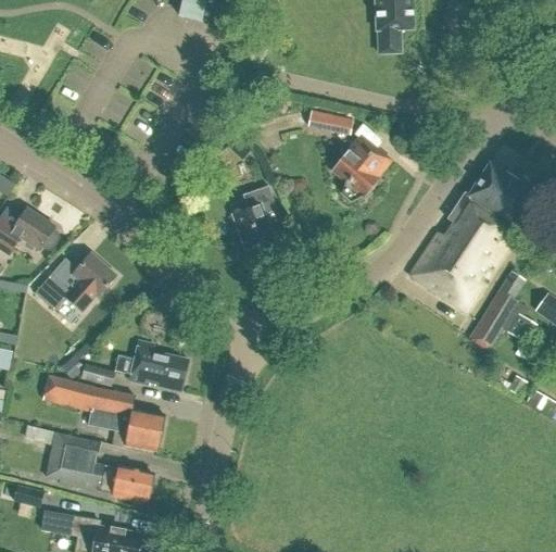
[(146,0),(142,23),(169,27),(174,0),(146,0)]
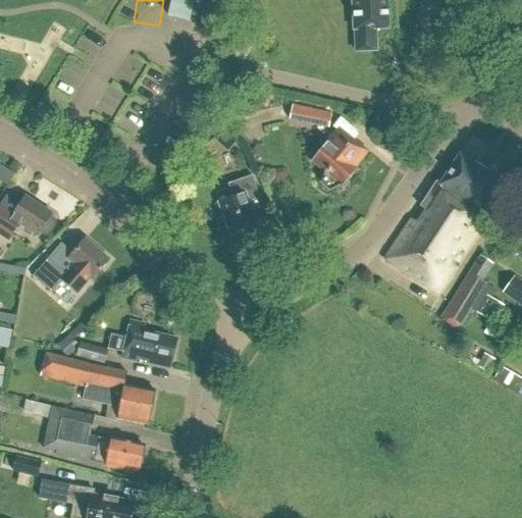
[(189,17),(189,16),(197,18),(196,23),(224,31),(226,23),(231,0),(351,0),(353,27),(355,27),(355,48),(375,47),(374,27),(387,26),(385,0),(171,0),(171,1),(168,12),(168,13),(189,17)]
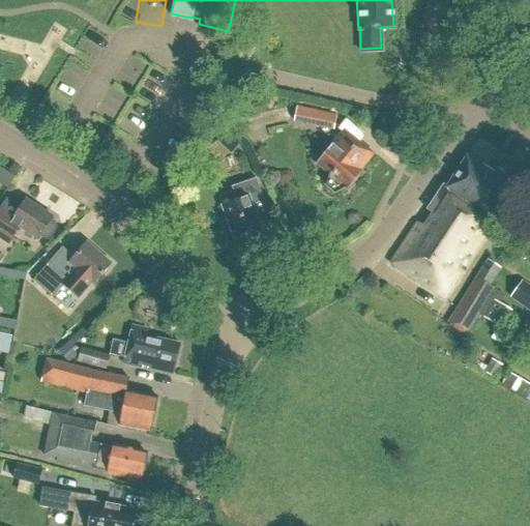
[(296,107),(293,119),(333,126),(336,114),(296,107)]
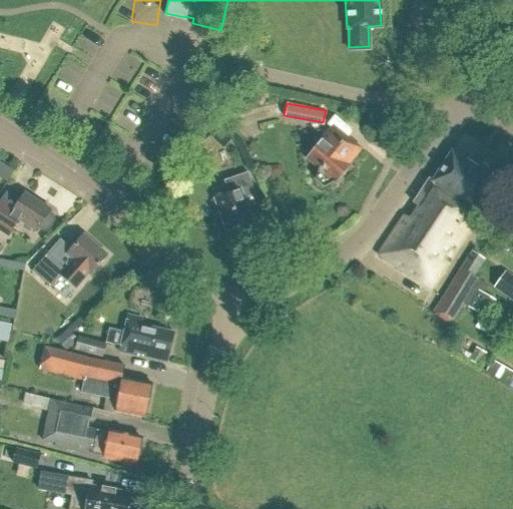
[(338,179),(350,165),(347,162),(359,148),(342,133),(348,125),(335,114),(328,122),(332,125),(308,153),(321,165),(319,167),(316,176),(324,183),(332,180),(335,176),(338,179)]
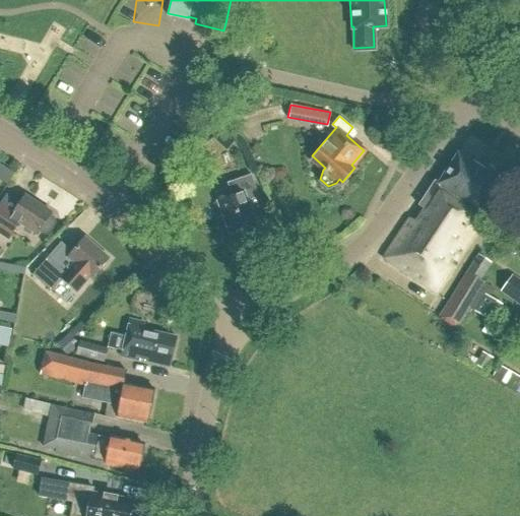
[(226,147),(235,137),(221,125),(212,135),(226,147)]
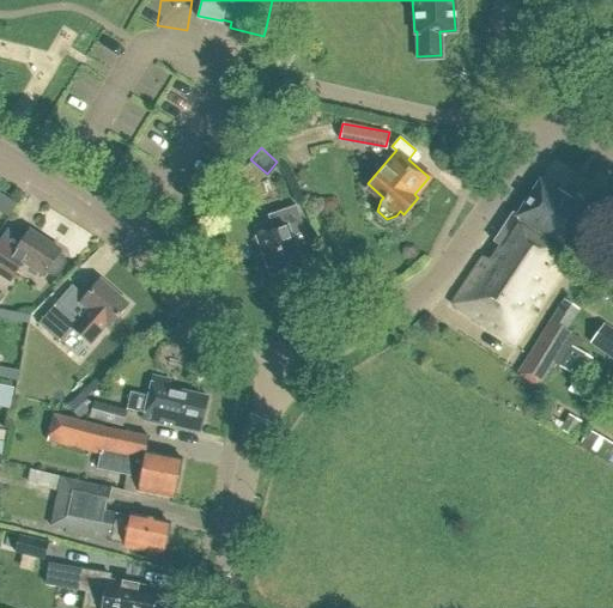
[(540,177),(516,213),(566,247),(578,229),(590,237),(601,219),(589,212),(590,211),(540,177)]
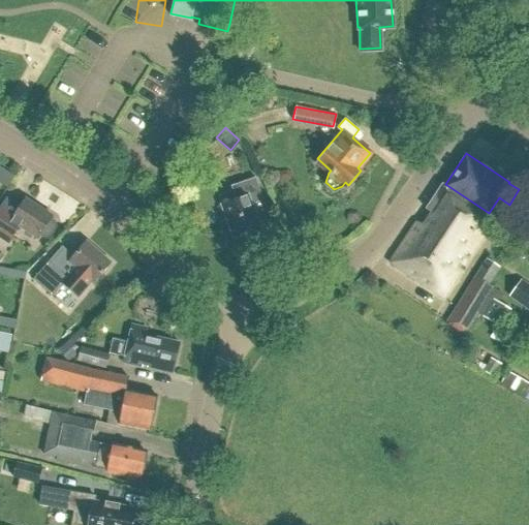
[(221,204),(232,235),(260,224),(251,201),(262,196),(255,176),(231,184),(237,197),(221,204)]
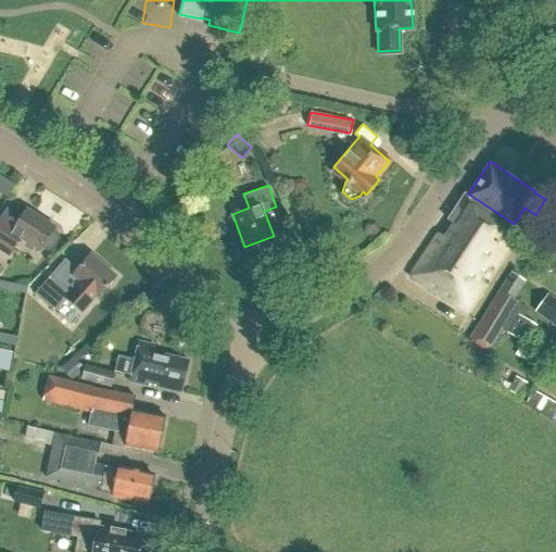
[(518,226),(514,224),(468,193),(465,191),(447,217),(454,222),(445,234),(438,233),(411,274),(465,311),(518,226)]
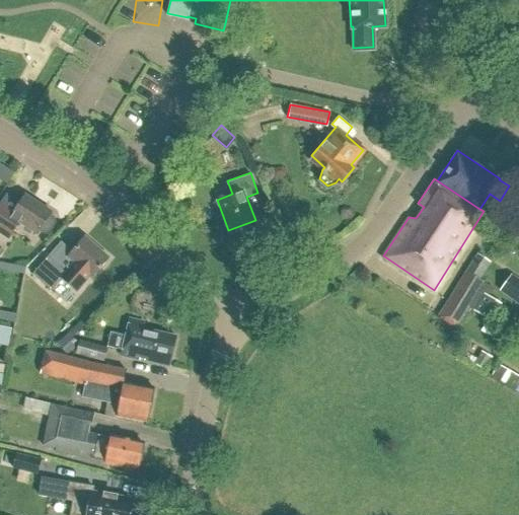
[(52,210),(24,193),(13,209),(2,201),(0,204),(0,229),(8,235),(18,220),(36,232),(39,229),(44,232),(49,231),(55,221),(55,217),(50,214),(52,210)]
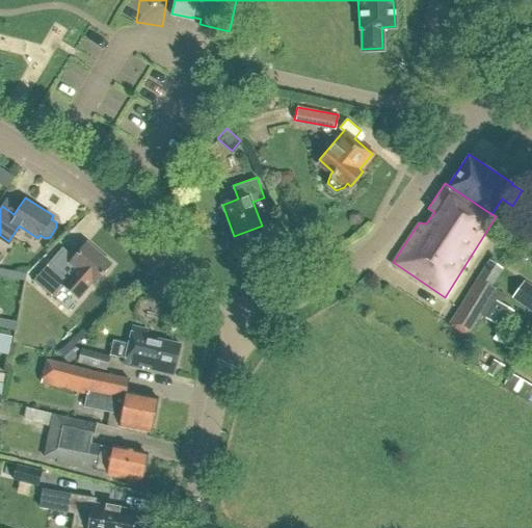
[(41,305),(48,297),(49,298),(76,268),(94,283),(111,262),(86,241),(73,257),(62,247),(49,262),(46,259),(28,280),(31,283),(24,291),(41,305)]
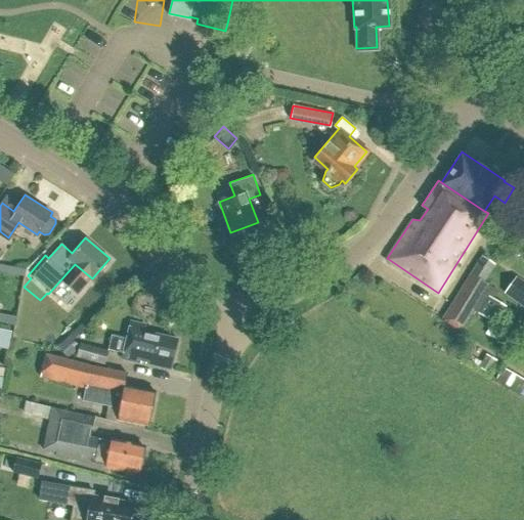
[(471,272),(483,279),(494,262),(482,255),(471,272)]
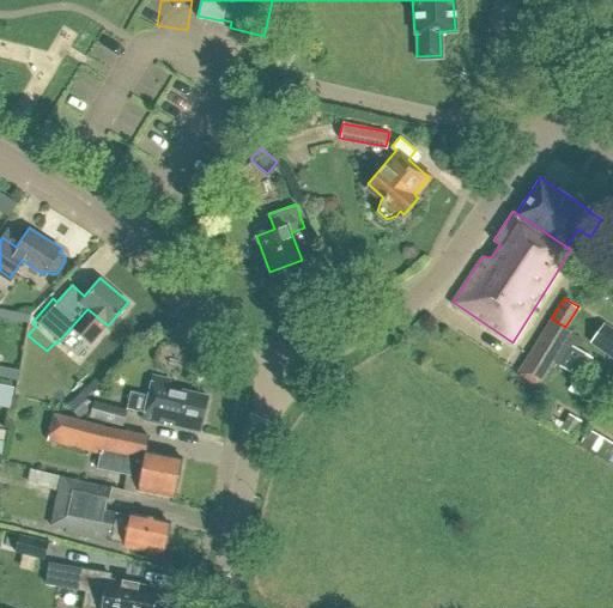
[(590,340),(612,356),(612,327),(604,321),(590,340)]
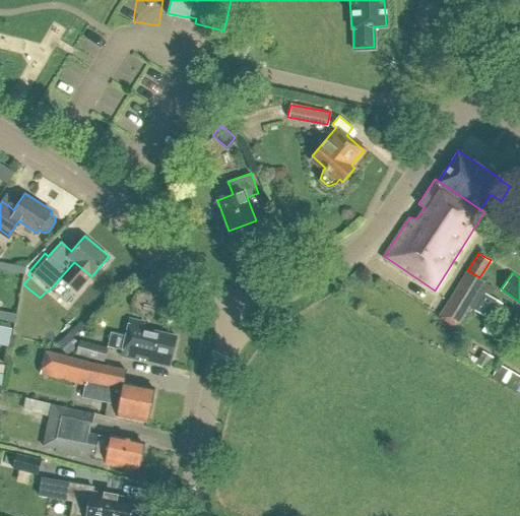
[(469,305),(474,308),(490,317),(492,318),(502,302),(490,295),(495,286),(484,280),(469,305)]
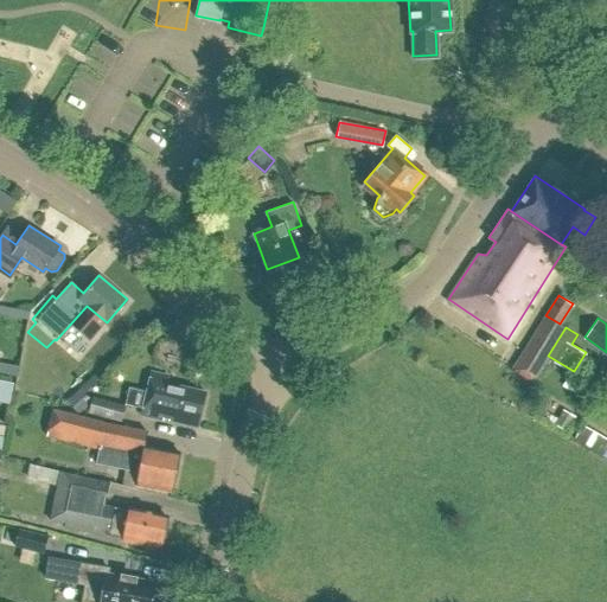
[(532,380),(544,362),(524,348),(512,367),(532,380)]
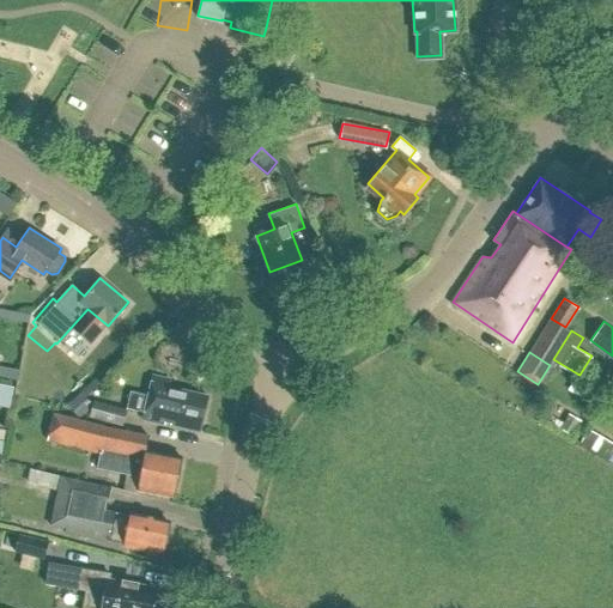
[(602,388),(580,375),(577,374),(569,388),(594,402),(602,388)]
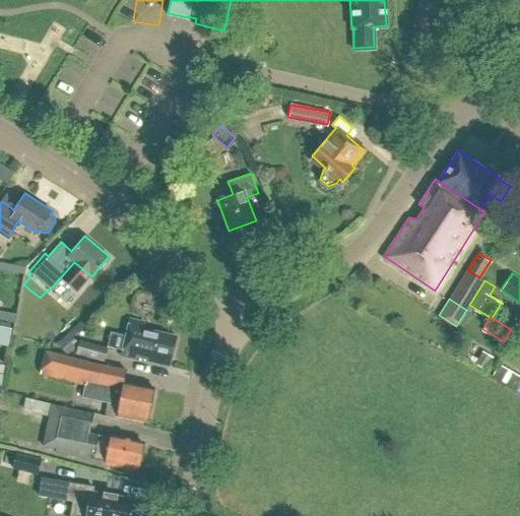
[(111,330),(108,343),(124,347),(123,353),(147,360),(147,359),(169,364),(176,336),(140,327),(142,321),(131,318),(127,334),(111,330)]
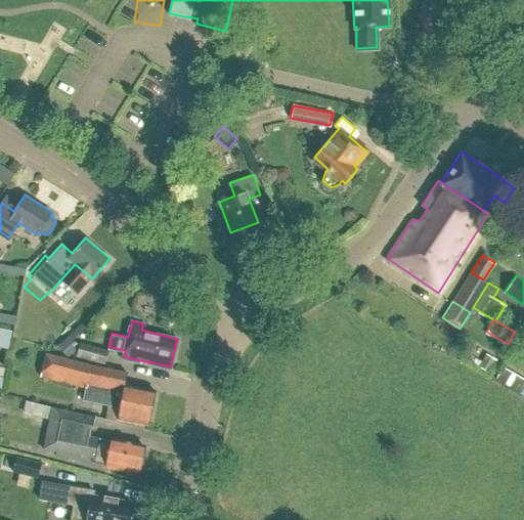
[(70,333),(56,343),(66,355),(80,344),(74,337),(70,333)]
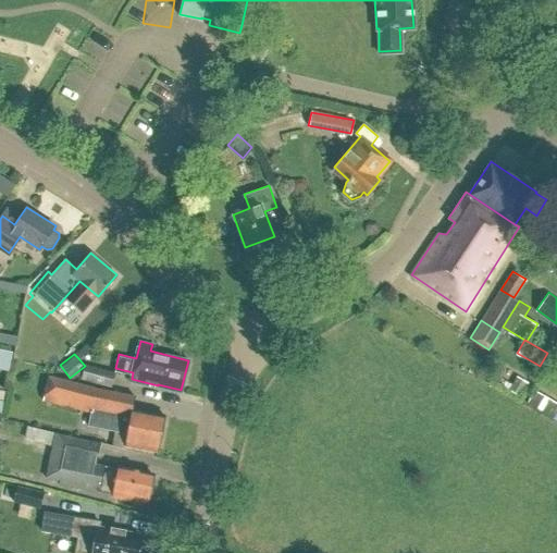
[(85,366),(82,377),(111,385),(114,370),(86,363),(85,366)]
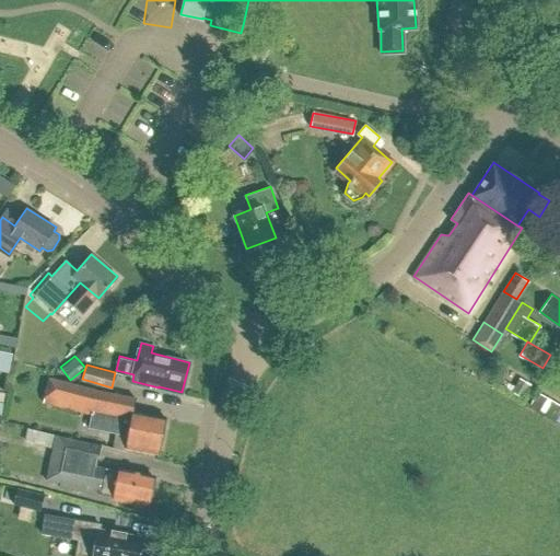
[(518,375),(510,390),(522,396),(529,383),(518,375)]
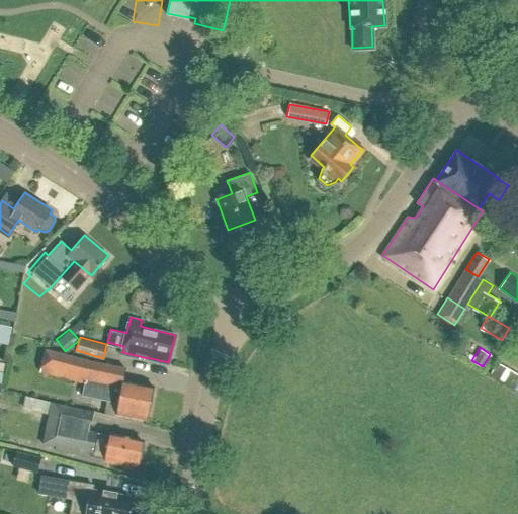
[(82,395),(102,399),(118,403),(116,413),(146,419),(153,386),(122,379),(125,367),(90,360),(50,349),(42,370),(84,381),(82,395)]
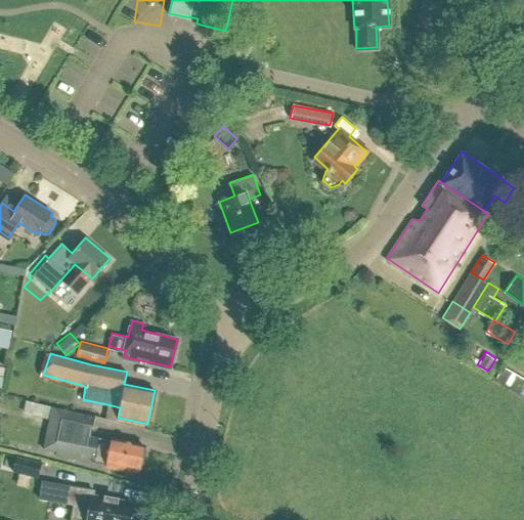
[(523,377),(503,365),(495,378),(523,394),(523,377)]
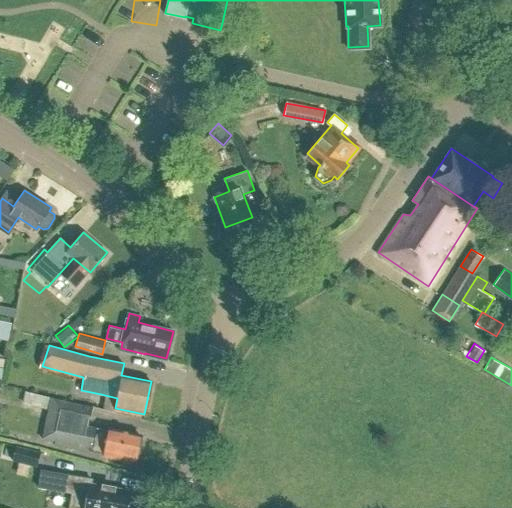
[(25,389),(22,401),(31,403),(34,392),(25,389)]
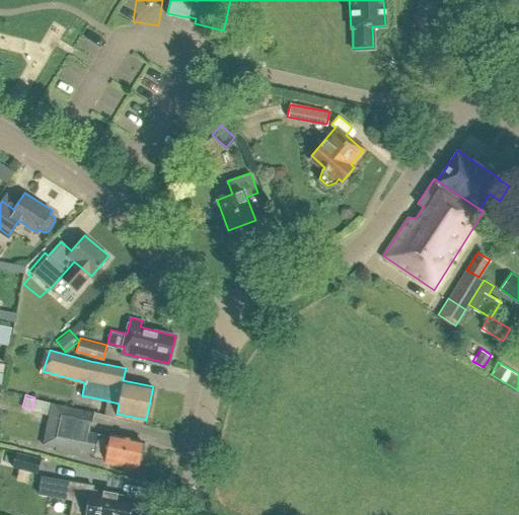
[(53,401),(43,442),(56,445),(55,448),(104,458),(104,461),(122,464),(123,462),(138,465),(143,442),(127,439),(128,437),(110,433),(109,435),(89,431),(93,412),(53,401)]
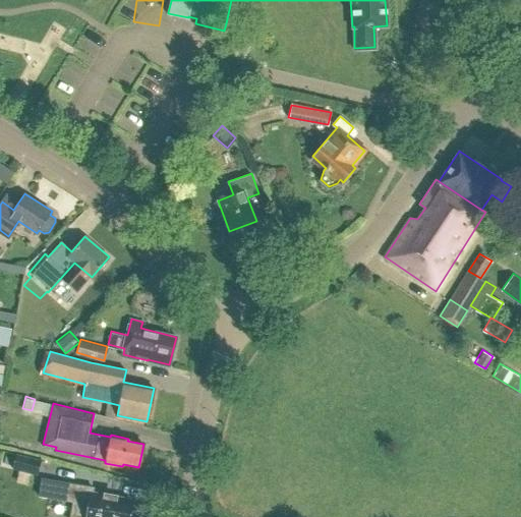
[(16,453),(13,469),(38,474),(42,458),(16,453)]
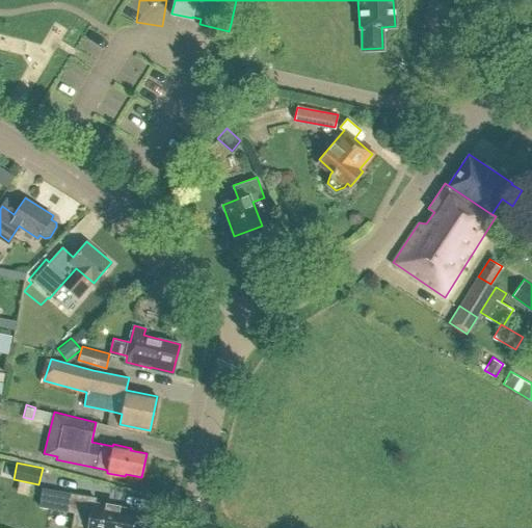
[(74,511),(71,527),(134,527),(135,525),(131,524),(134,509),(95,502),(96,497),(70,492),(67,510),(74,511)]
